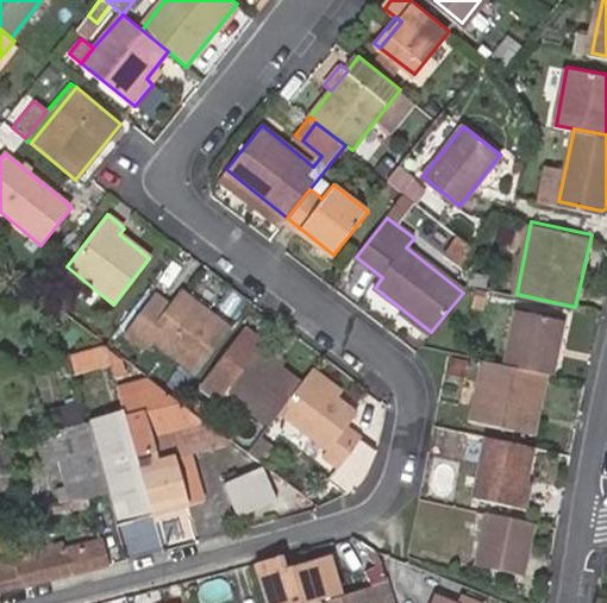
[(149,335),(196,372),(229,331),(182,293),(170,307),(160,321),(145,311),(125,334),(141,346),(149,335)]
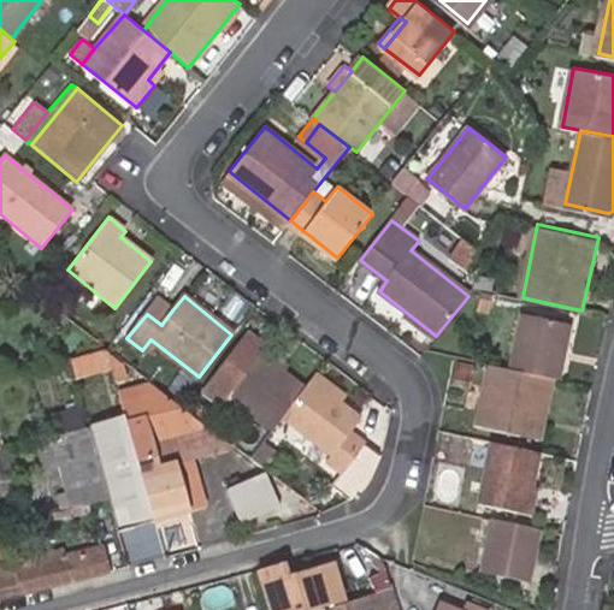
[(158,298),(147,314),(161,325),(172,311),(158,298)]
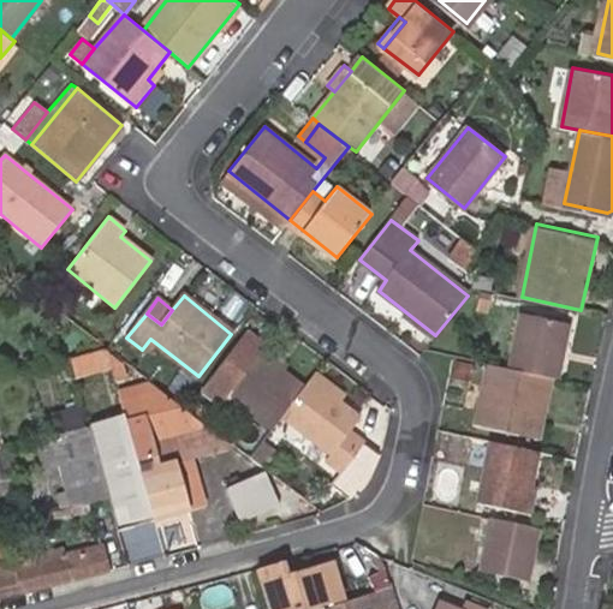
[(513,368),(551,376),(559,378),(571,324),(524,315),(513,368)]
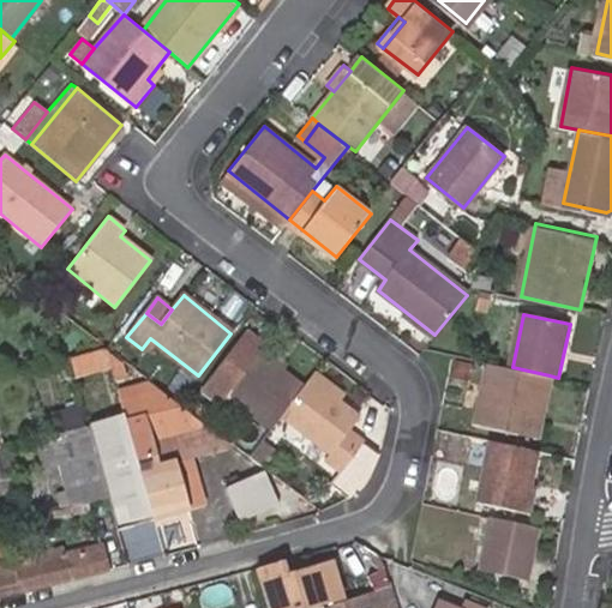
[(208,378),(271,429),(282,415),(305,386),(282,369),(258,350),(263,344),(246,331),(208,378)]
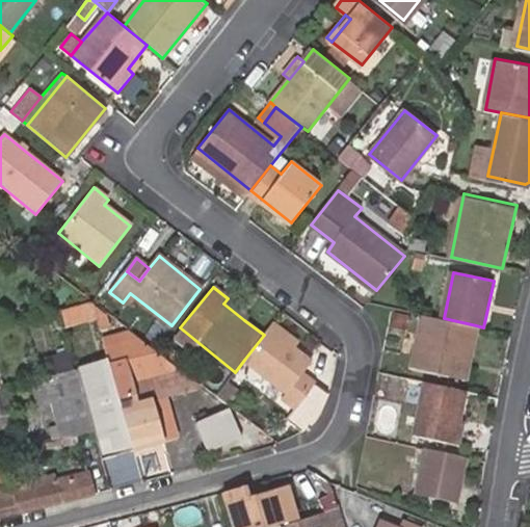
[(248,315),(228,298),(223,304),(244,320),(248,315)]
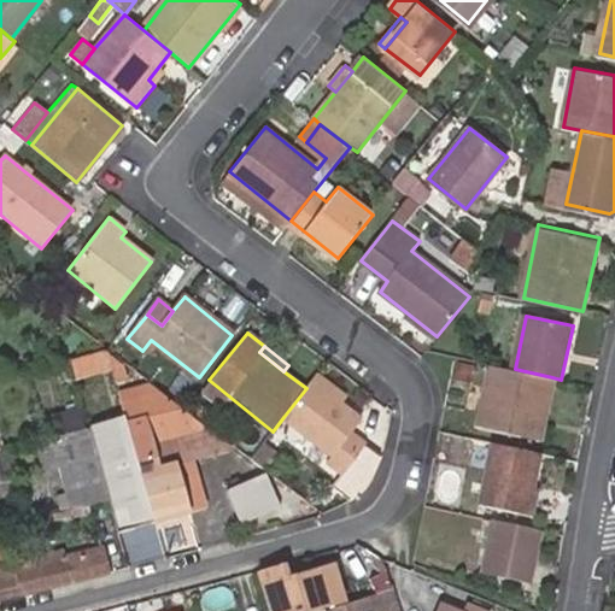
[(515,369),(490,364),(476,426),(520,435),(525,411),(544,416),(552,377),(515,369)]
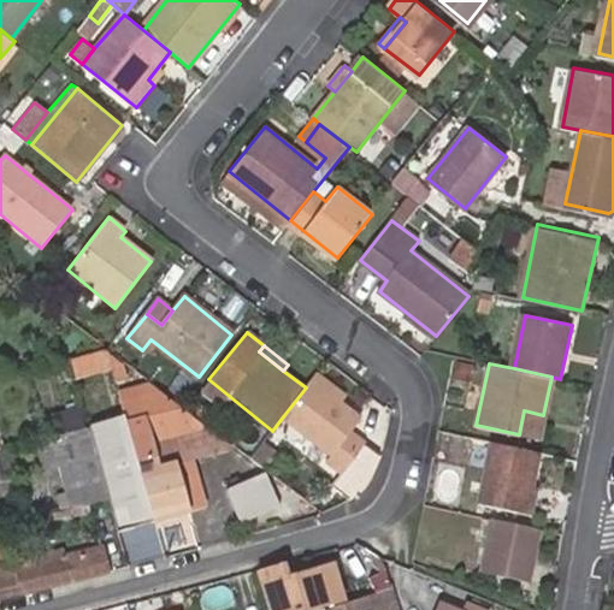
[(347,397),(318,372),(312,380),(341,404),(347,397)]
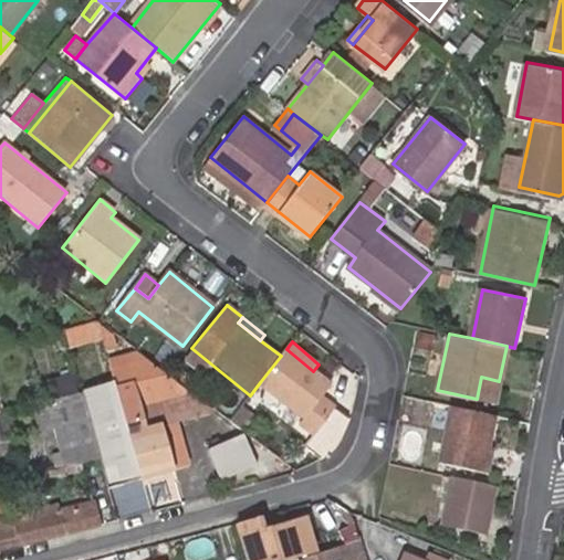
[(281,356),(260,382),(302,416),(296,424),(312,436),(317,430),(335,409),(321,397),(331,384),(313,371),(286,349),(281,356)]
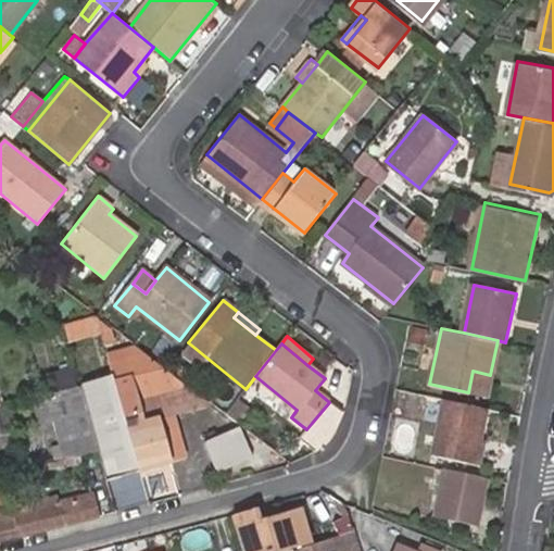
[(113,373),(140,466),(172,459),(159,414),(141,420),(134,395),(178,382),(137,352),(109,359),(113,373)]
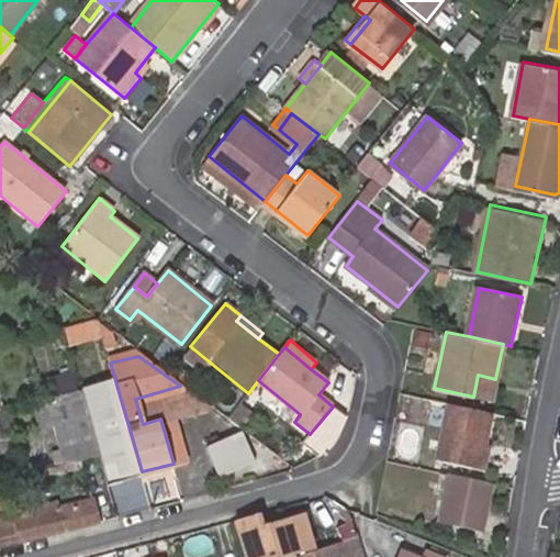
[(495,379),(478,375),(473,397),(491,401),(495,379)]
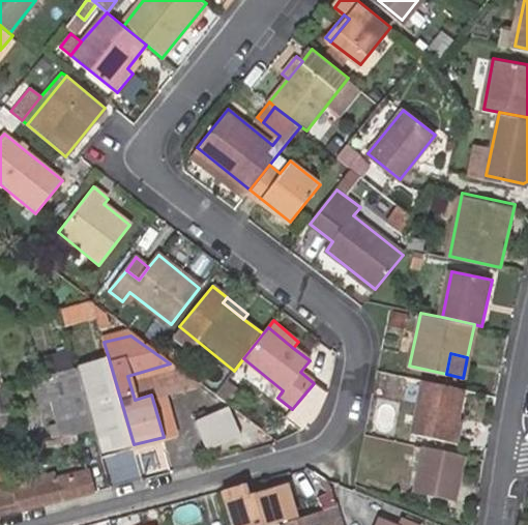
[(103,454),(134,444),(108,355),(77,365),(79,367),(94,428),(103,454)]
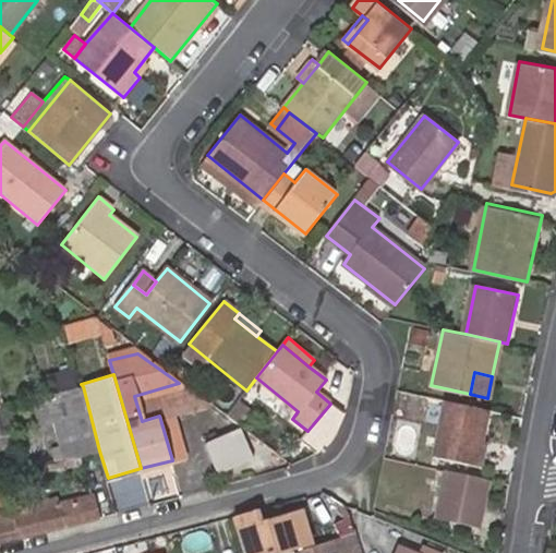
[(206,404),(179,383),(134,396),(142,421),(159,416),(174,411),(206,404)]
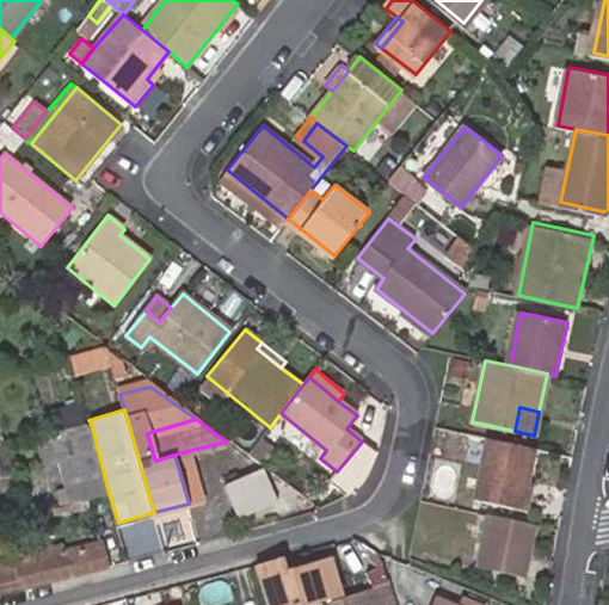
[(91,423),(56,431),(71,486),(61,488),(65,504),(109,493),(91,423)]
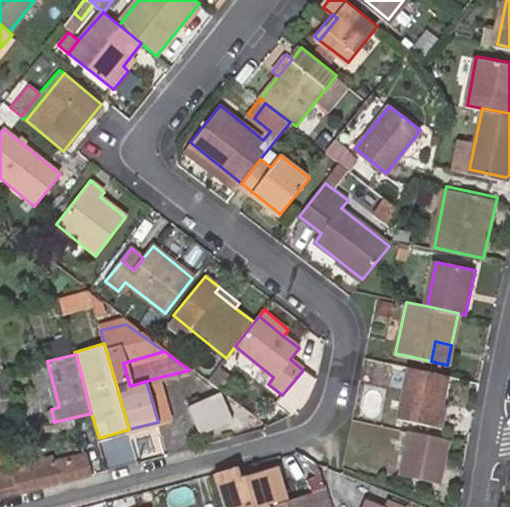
[(450,376),(410,367),(400,417),(440,426),(450,376)]
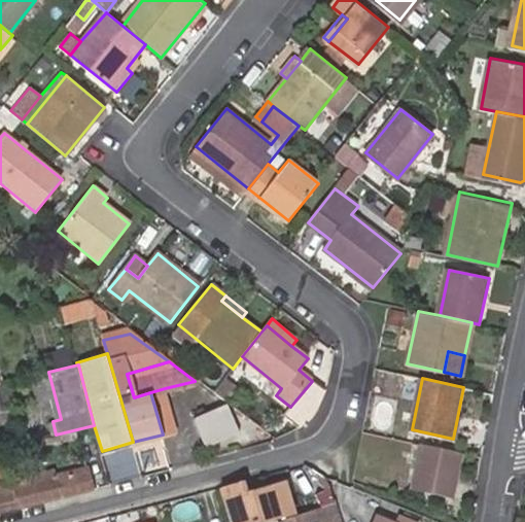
[(324,391),(312,381),(295,401),(308,411),(324,391)]
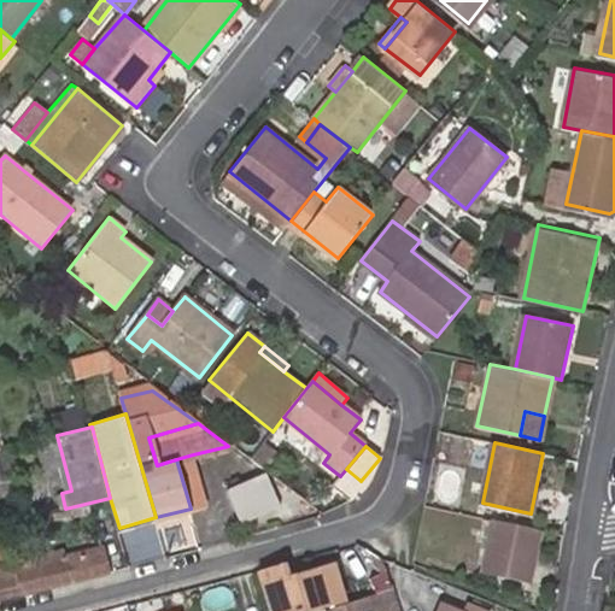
[(208,504),(193,454),(176,459),(191,509),(208,504)]
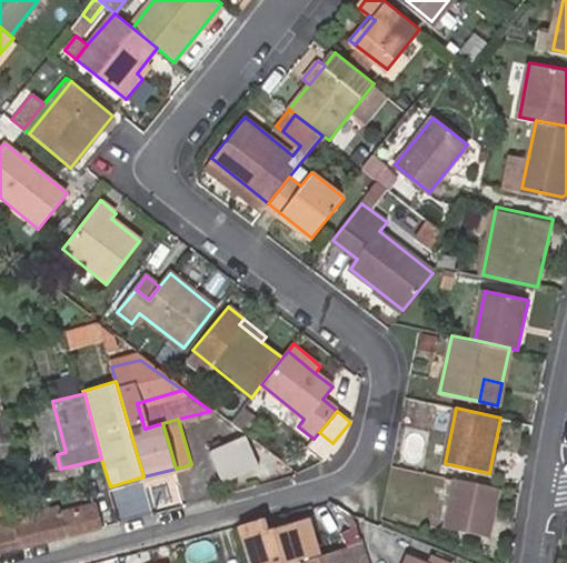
[(217,479),(255,469),(246,439),(209,448),(217,479)]
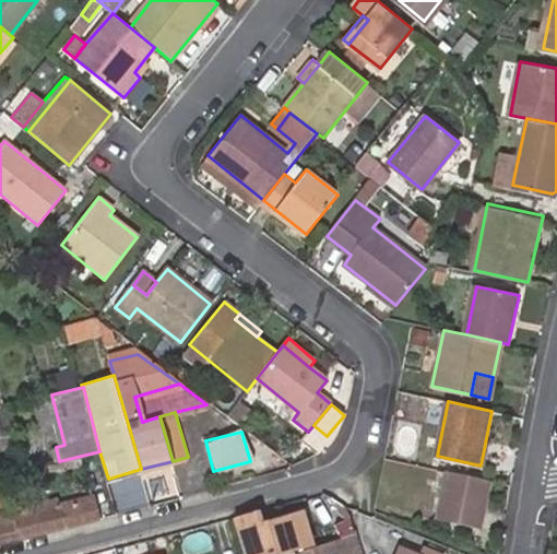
[(493,481),(449,471),(440,518),(484,528),(493,481)]
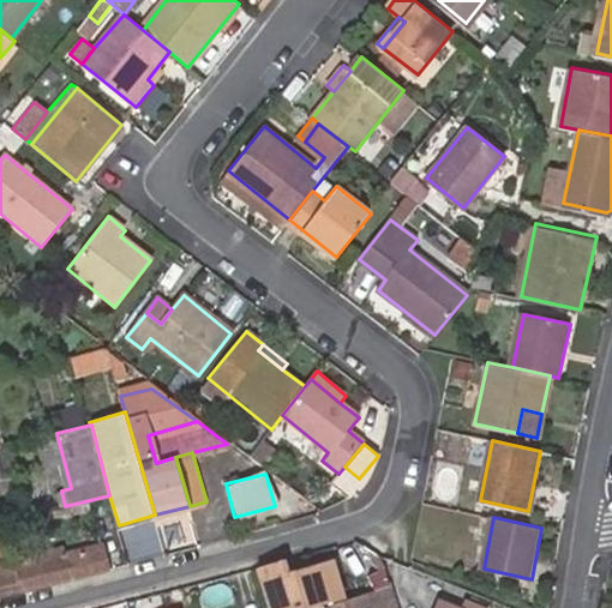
[(0,524),(0,554),(15,552),(13,551),(7,523),(0,524)]
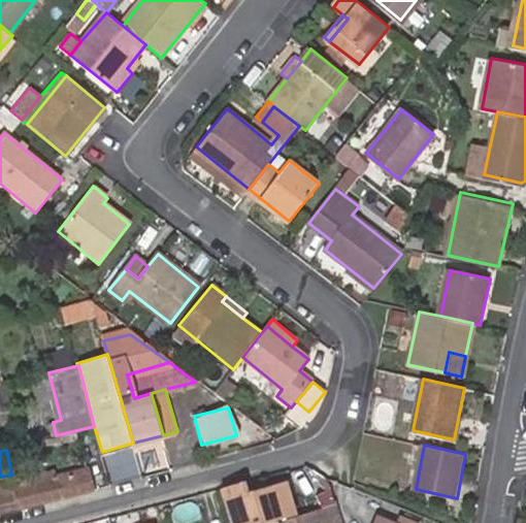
[(55,462),(29,469),(31,479),(58,472),(55,462)]
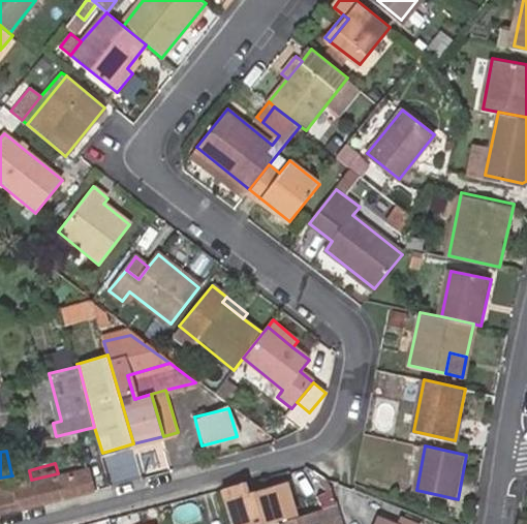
[(19,504),(94,486),(89,466),(58,473),(31,480),(29,470),(11,474),(12,475),(12,479),(19,504)]
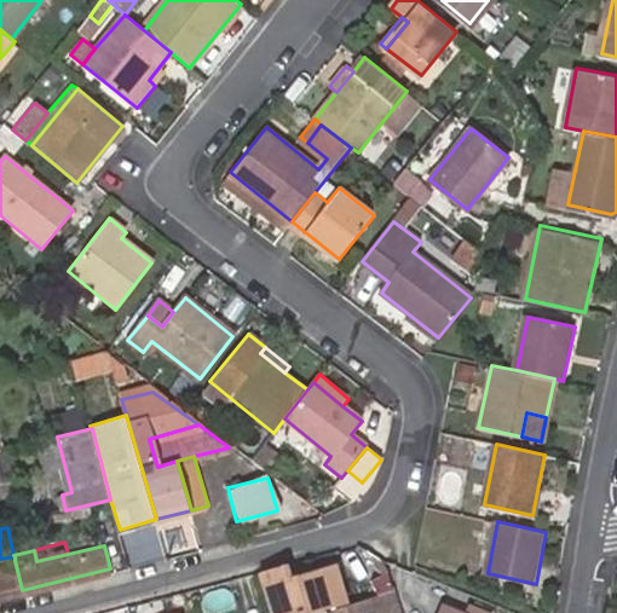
[(0,562),(0,596),(22,590),(15,560),(0,562)]
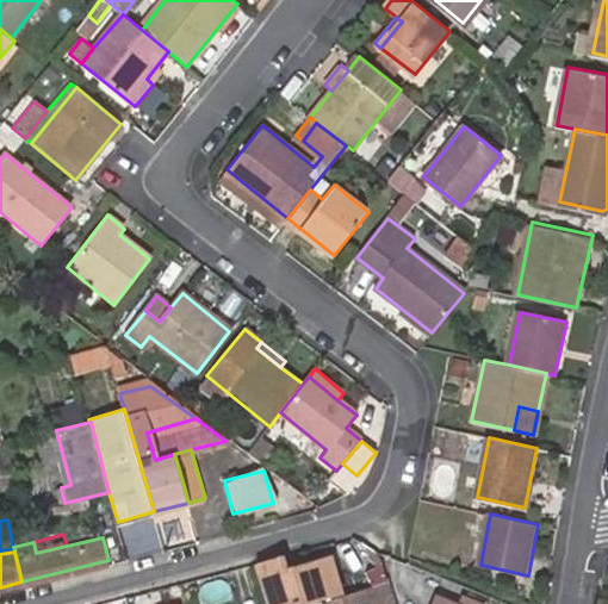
[(283,572),(279,555),(258,561),(271,603),(298,603),(317,598),(317,596),(335,591),(326,559),(283,572)]
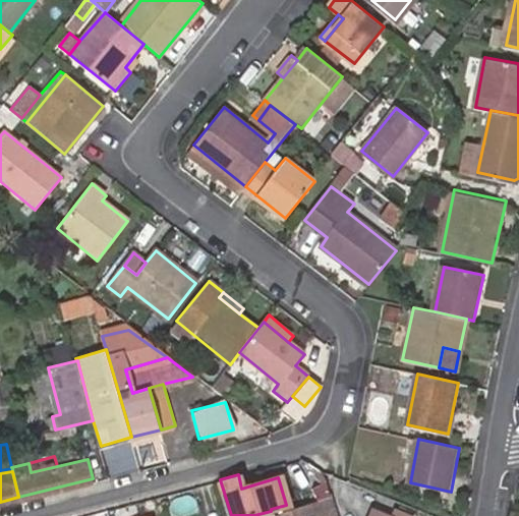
[(325,474),(311,478),(316,497),(330,493),(325,474)]
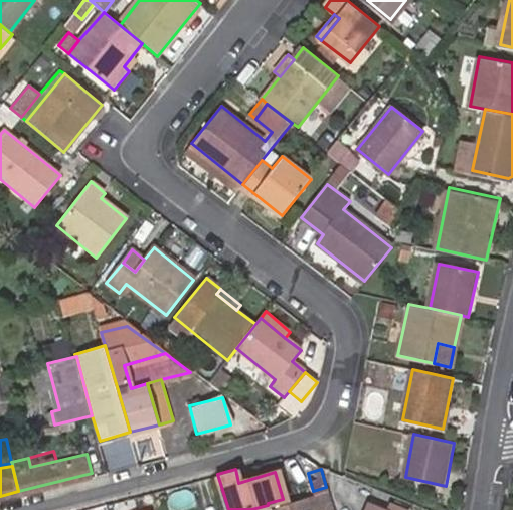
[(274,506),(274,509),(331,509),(325,490),(274,506)]
